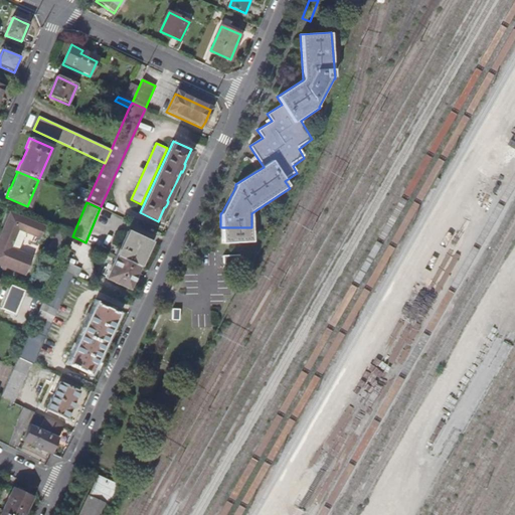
[(0,237),(0,240),(12,246),(19,230),(41,238),(46,227),(10,212),(0,237)]
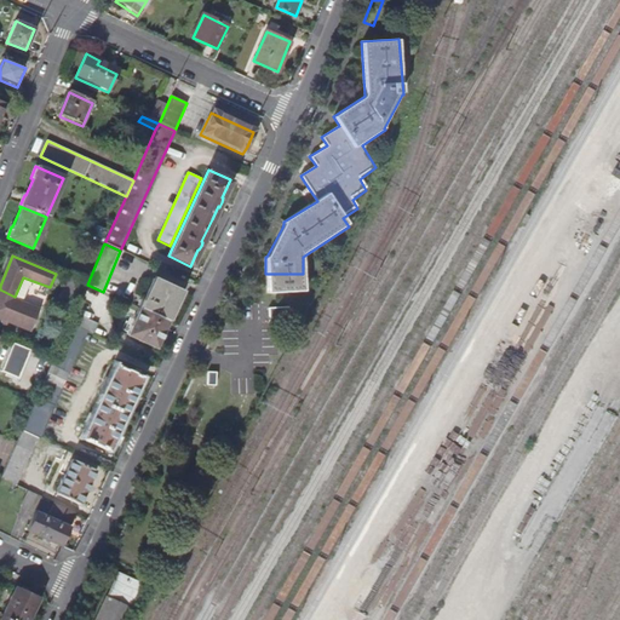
[(304,274),(303,274),(268,274),(269,296),(305,294),(304,274)]
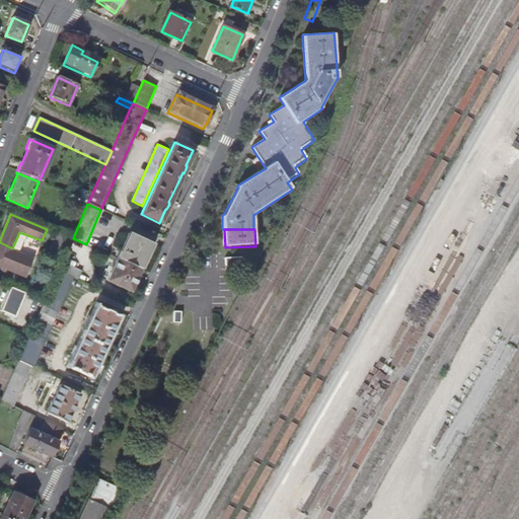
[(118,256),(140,268),(151,243),(128,233),(118,256)]
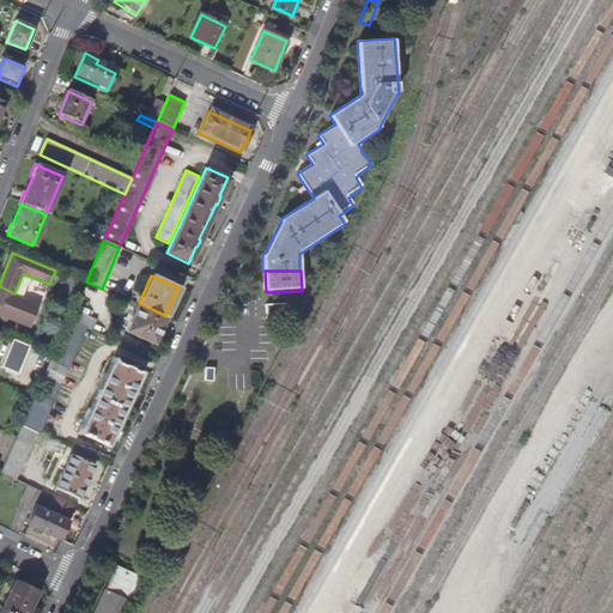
[(14,293),(0,286),(0,291),(1,291),(0,293),(0,321),(6,325),(7,319),(31,328),(40,307),(13,296),(14,293)]
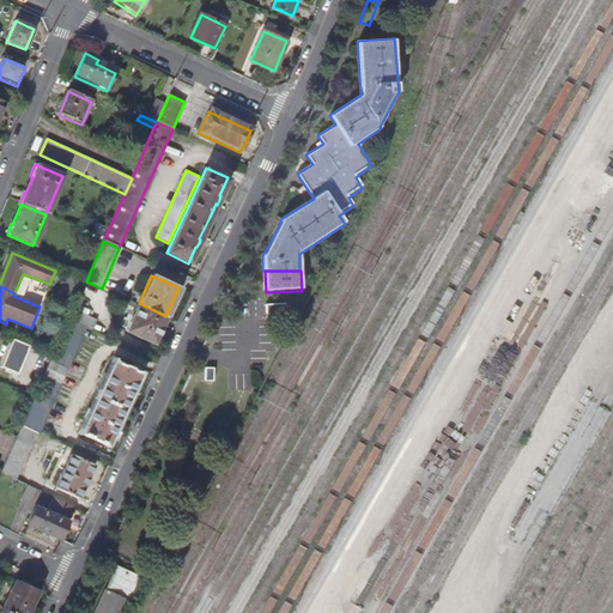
[(165,316),(139,303),(127,329),(155,343),(165,316)]
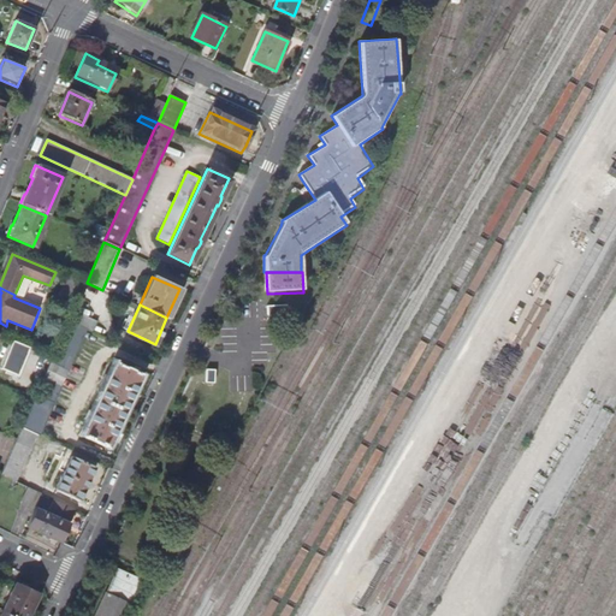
[(87,330),(92,332),(96,323),(81,315),(76,325),(87,330)]
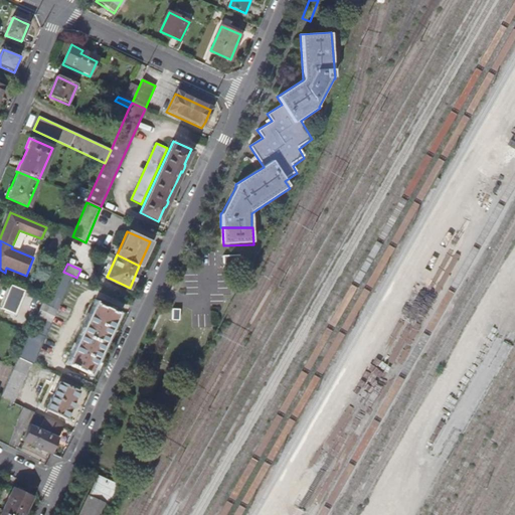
[(57,269),(41,305),(56,311),(72,276),(63,272),(57,269)]
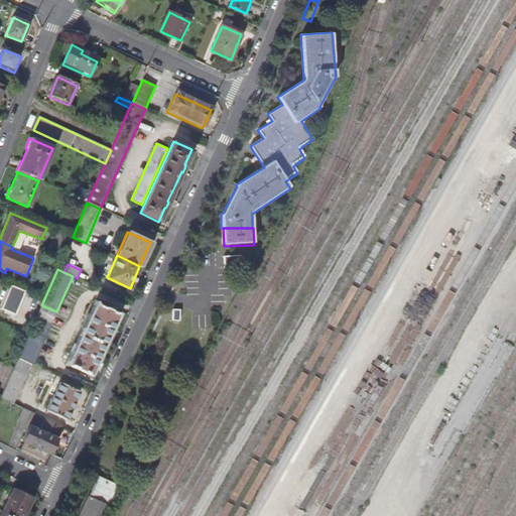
[(7,280),(0,297),(0,304),(11,309),(21,286),(7,280)]
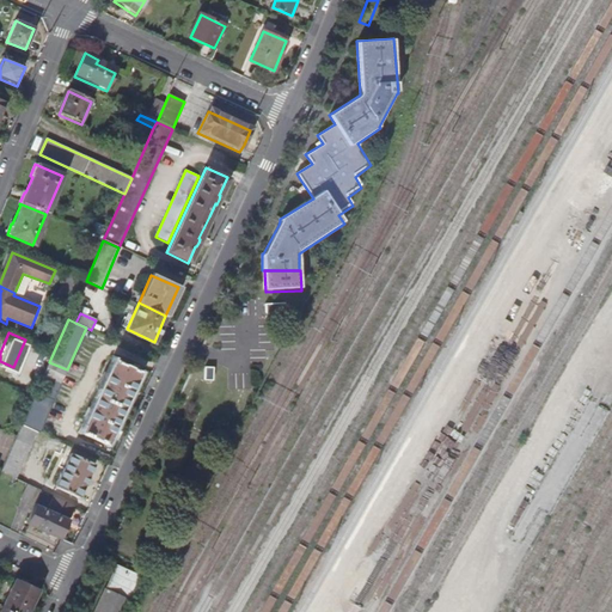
[(28,341),(25,340),(13,367),(13,371),(16,371),(28,341)]
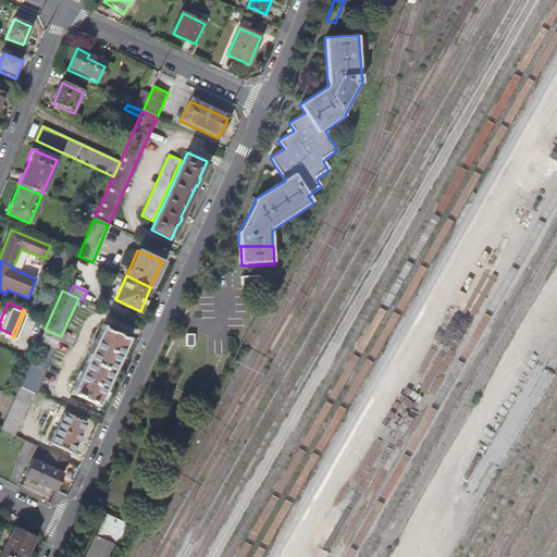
[(74,394),(96,405),(103,387),(104,388),(121,355),(119,354),(126,338),(104,327),(98,341),(97,341),(94,347),(96,348),(84,373),(82,373),(78,380),(81,381),(74,394)]
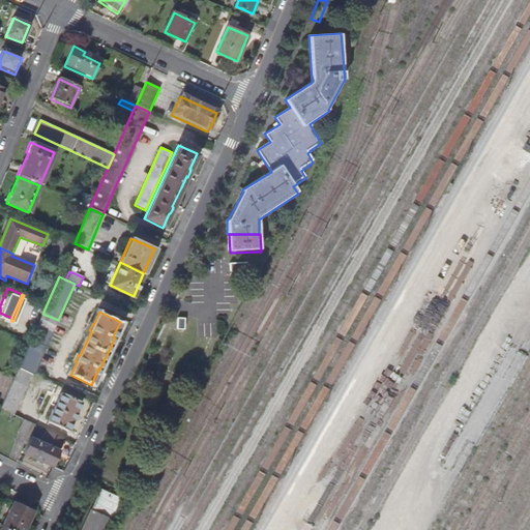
[(42,314),(41,318),(56,324),(58,320),(42,314)]
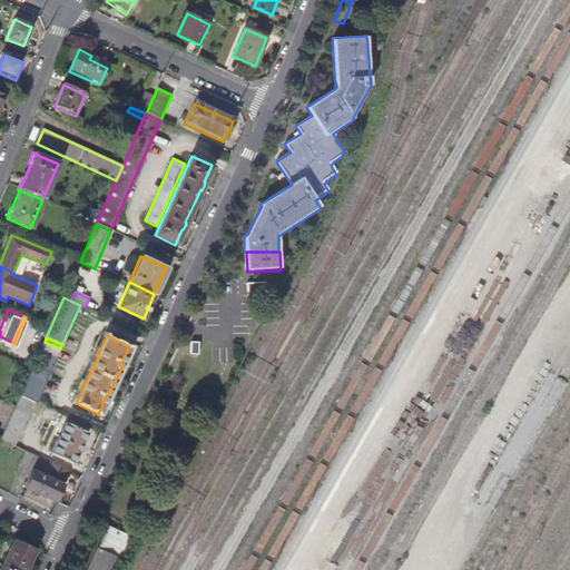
[(41,350),(40,354),(56,361),(58,357),(41,350)]
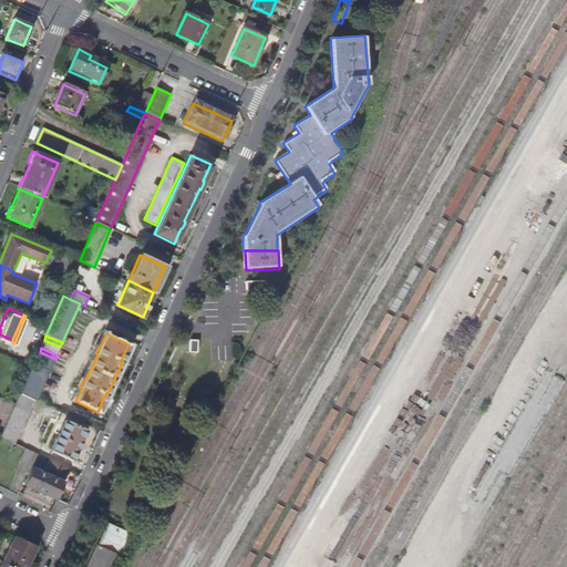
[(40,352),(33,366),(21,394),(37,402),(55,359),(40,352)]
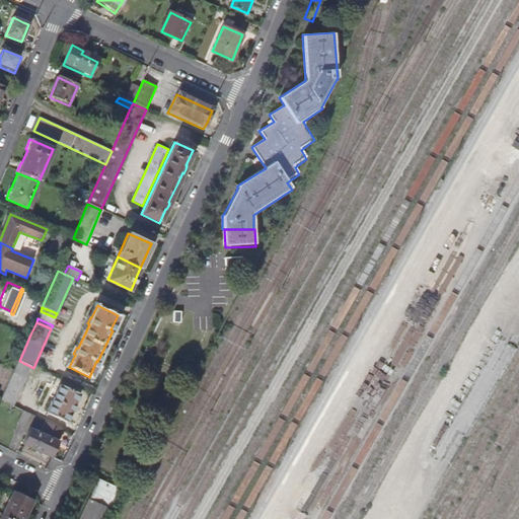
[(1,399),(16,406),(33,368),(19,361),(1,399)]
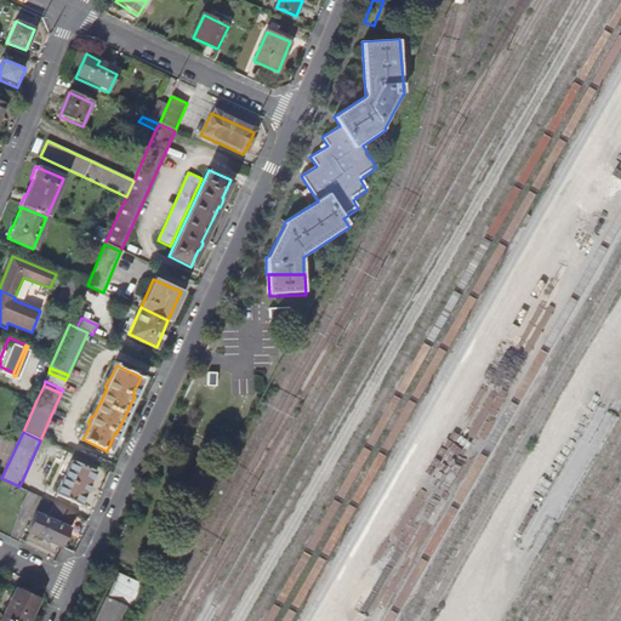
[(78,506),(93,472),(73,462),(58,496),(78,506)]
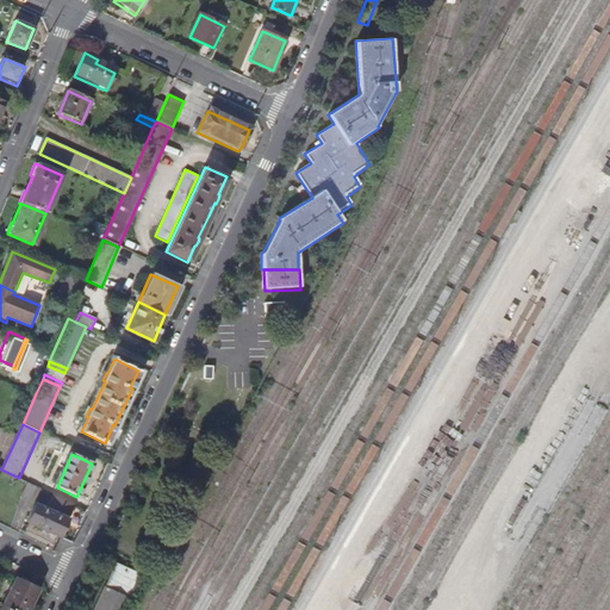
[(36,487),(27,484),(20,497),(29,502),(36,487)]
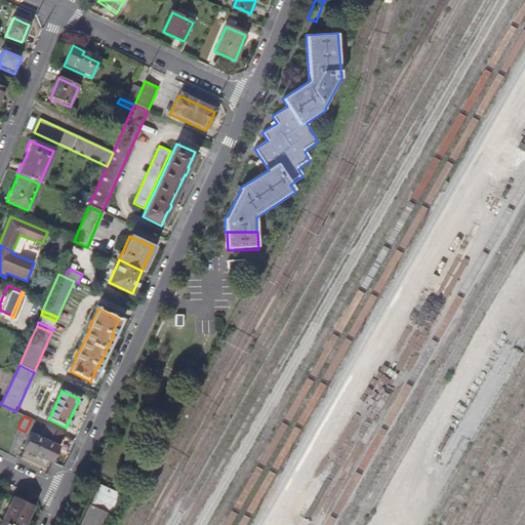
[(64,434),(46,426),(40,441),(30,436),(24,449),(50,462),(64,434)]
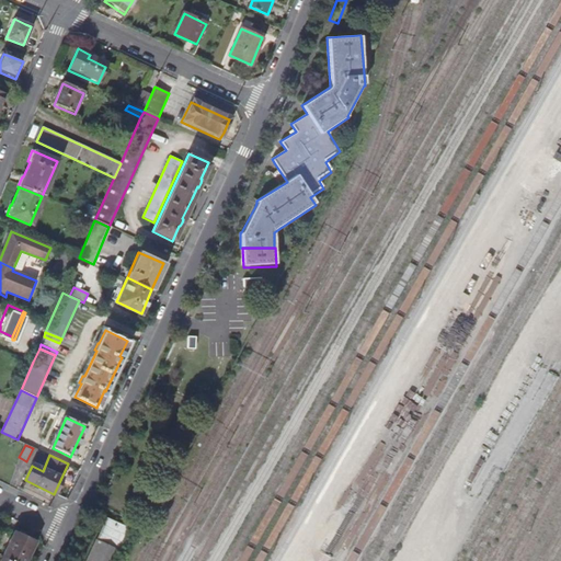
[(105,517),(95,538),(119,549),(128,527),(105,517)]
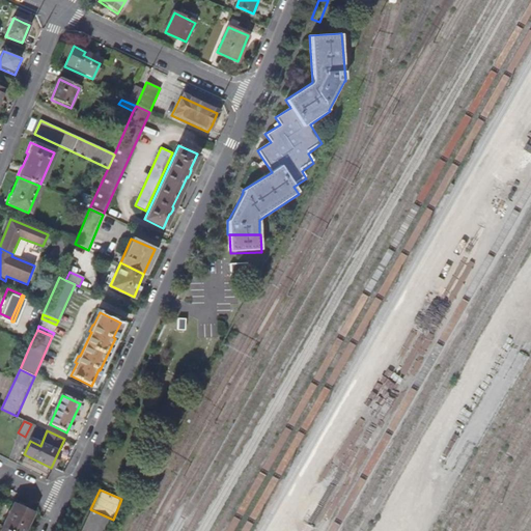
[(26,530),(35,512),(15,503),(1,530),(26,530)]
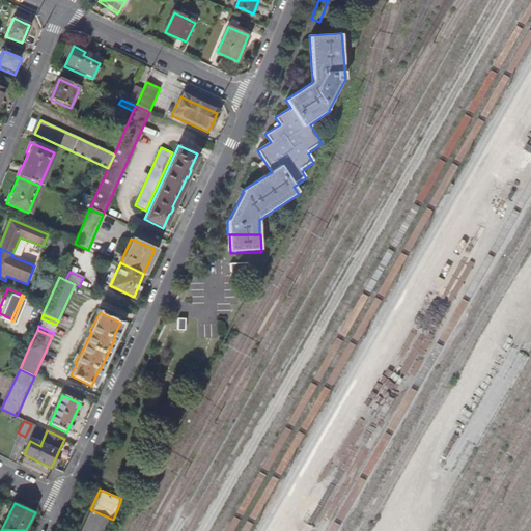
[(90,509),(80,530),(107,530),(113,520),(90,509)]
